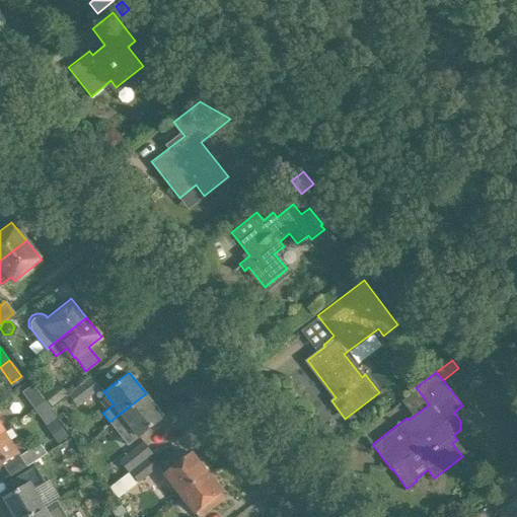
[(89,376),(67,392),(71,397),(69,399),(73,404),(75,402),(76,403),(100,384),(91,374),(89,376)]
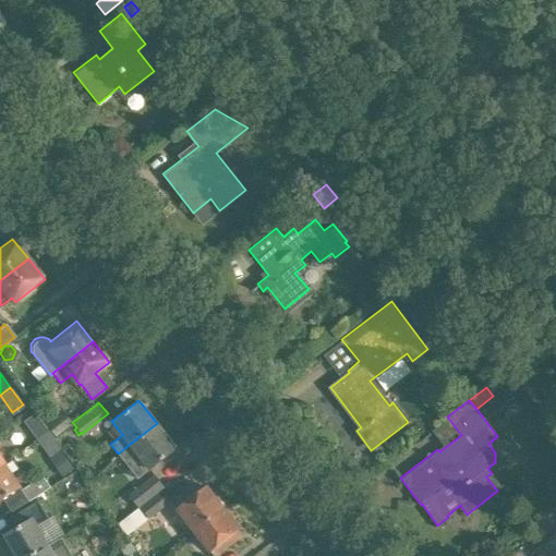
[(52,433),(70,419),(59,406),(41,420),(52,433)]
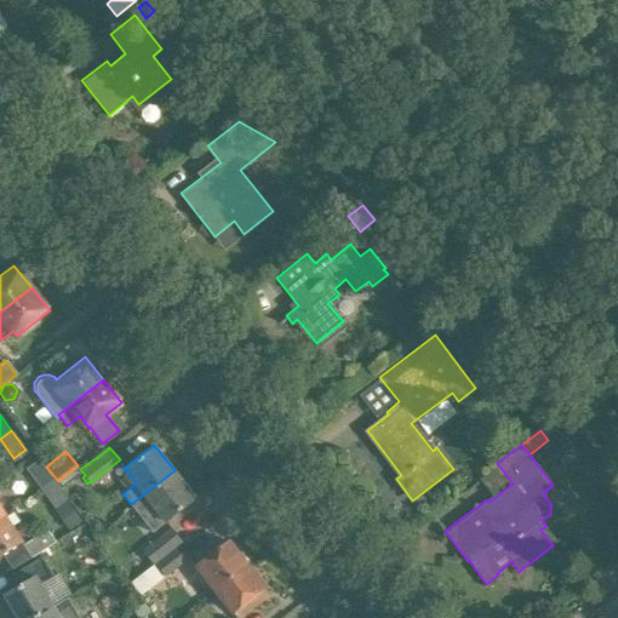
[(26,467),(41,488),(55,480),(38,458),(26,467)]
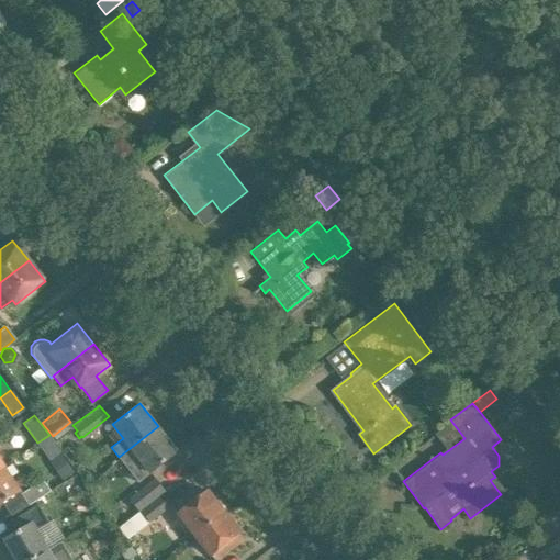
[(158,426),(119,457),(137,481),(177,450),(158,426)]
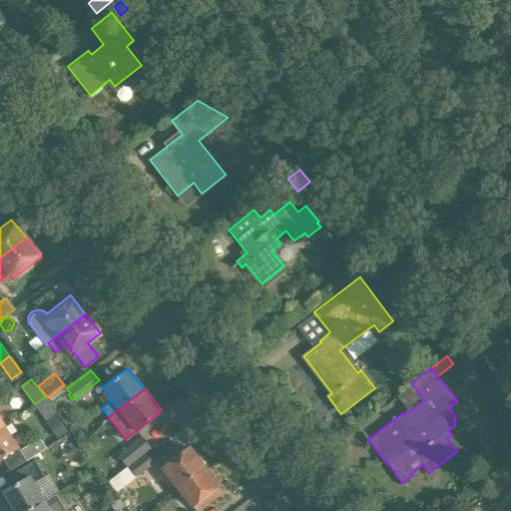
[(45,397),(34,404),(45,418),(55,411),(45,397)]
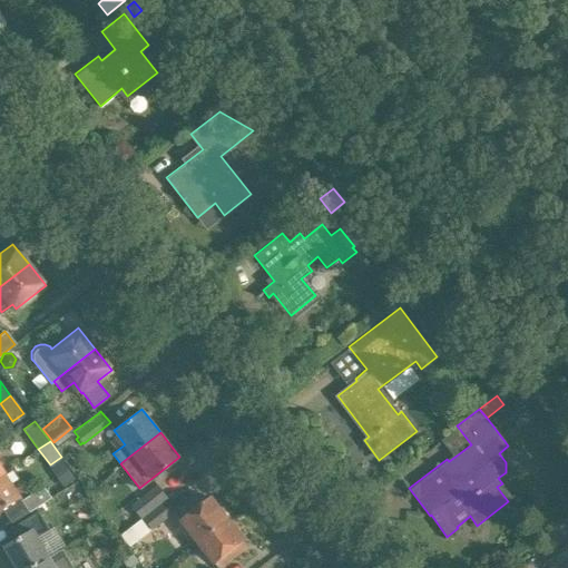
[(66,451),(74,460),(77,457),(70,448),(66,451)]
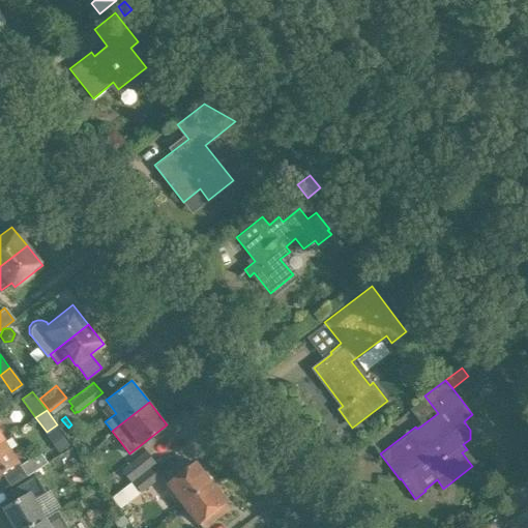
[(69,442),(58,427),(46,435),(57,450),(69,442)]
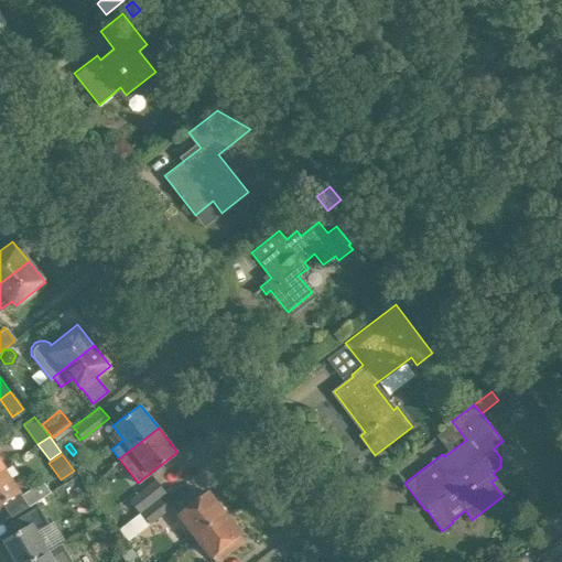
[(4,467),(0,469),(0,504),(20,490),(4,467)]
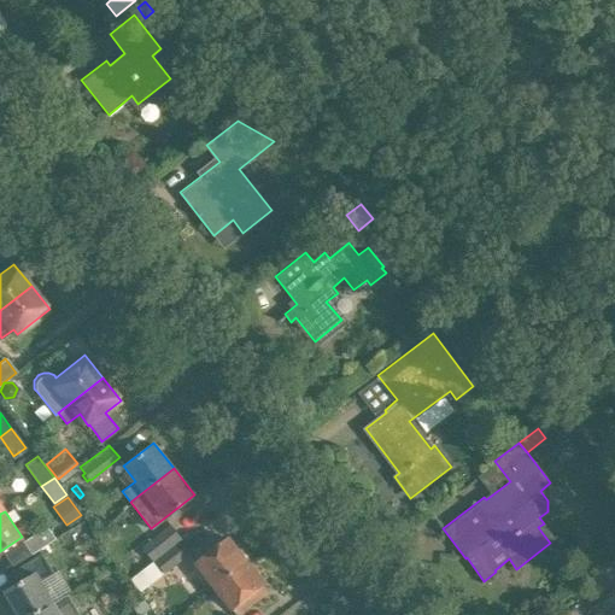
[(141,546),(151,558),(180,537),(170,523),(141,546)]
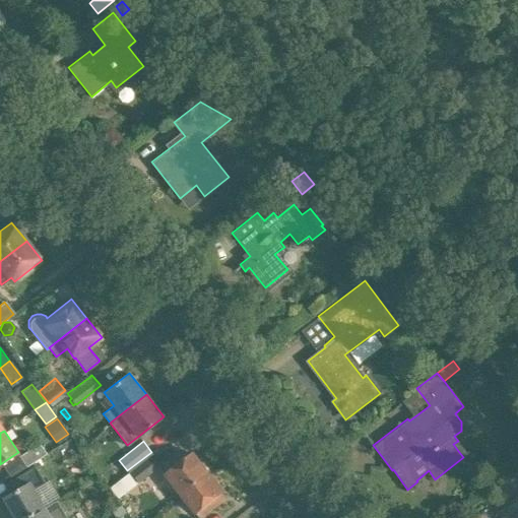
[(20,455),(26,465),(46,453),(40,443),(20,455)]
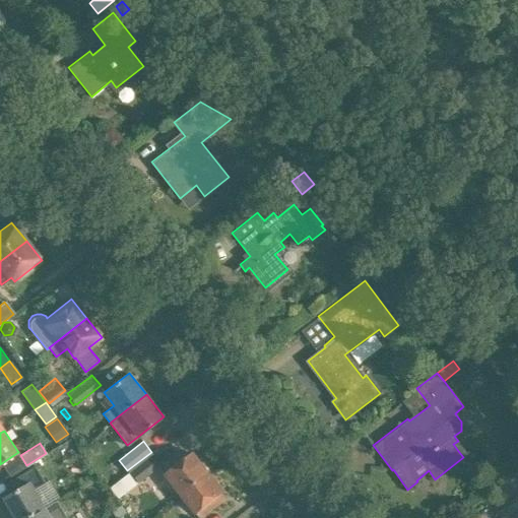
[(165,473),(180,493),(206,471),(192,453),(165,473)]
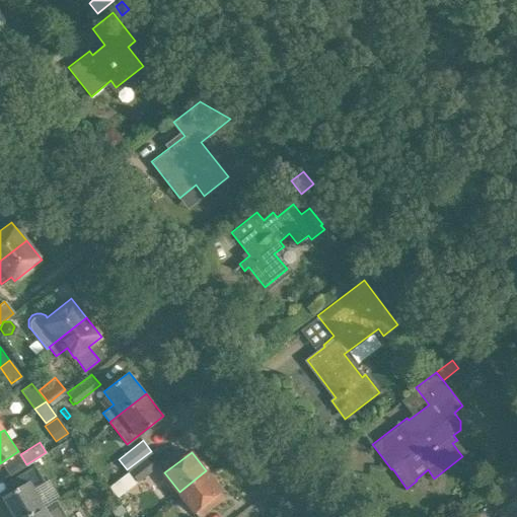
[(130,470),(137,481),(158,463),(150,454),(130,470)]
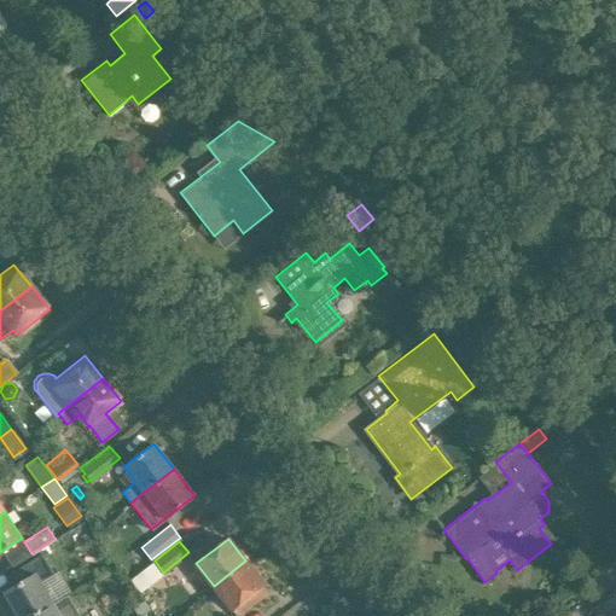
[(4,592),(17,615),(29,615),(52,603),(40,582),(53,574),(41,553),(10,573),(16,585),(4,592)]
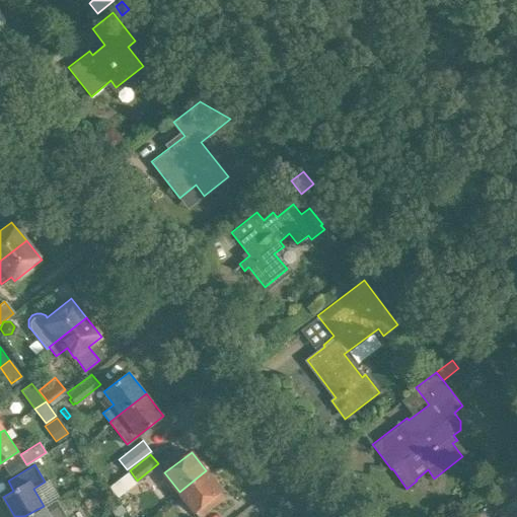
[(206,470),(179,492),(199,516),(223,497),(219,492),(221,490),(206,470)]
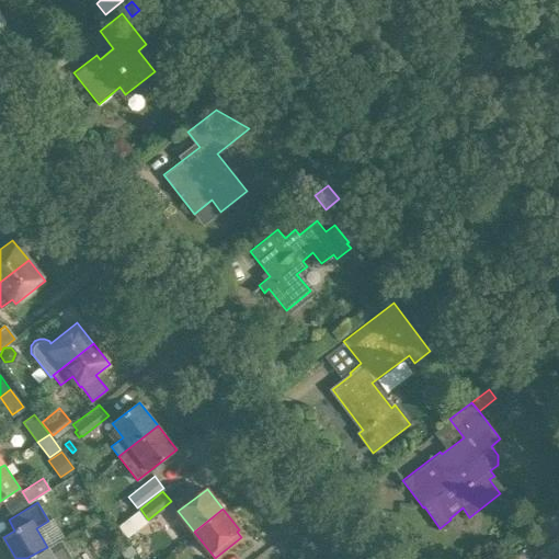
[(558,558),(558,525),(556,522),(551,525),(558,535),(536,551),(542,558),(558,558)]
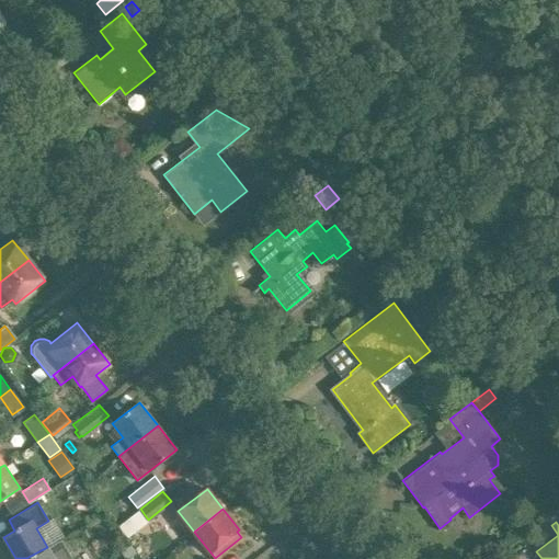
[(135,550),(129,543),(120,549),(125,557),(135,550)]
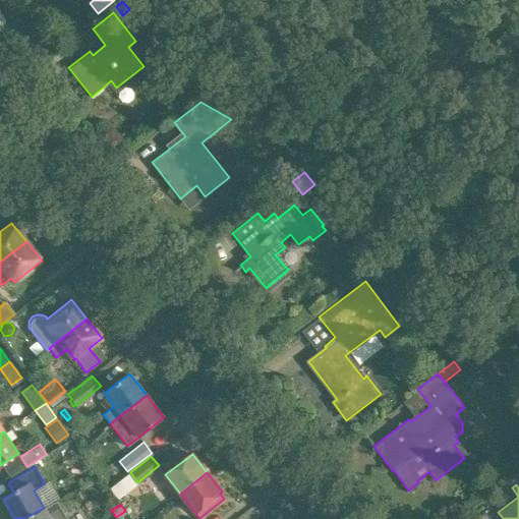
[(51,518),(44,508),(24,518),(51,518)]
